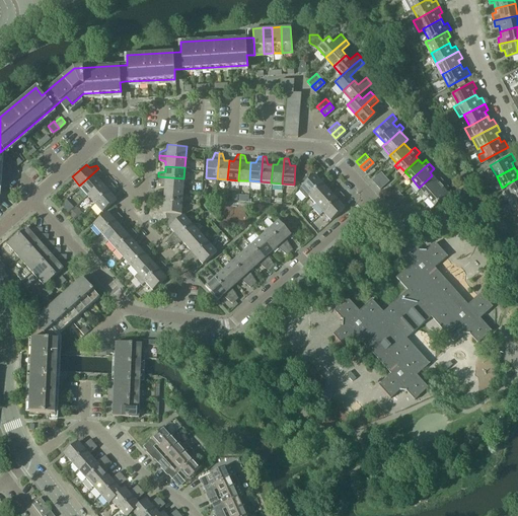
[(79,186),(86,194),(100,180),(97,177),(101,170),(98,168),(79,186)]
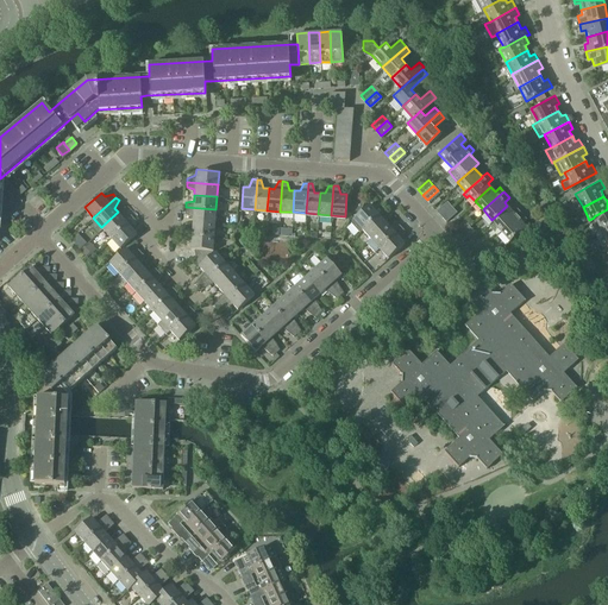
[(434,208),(440,214),(451,205),(445,199),(434,208)]
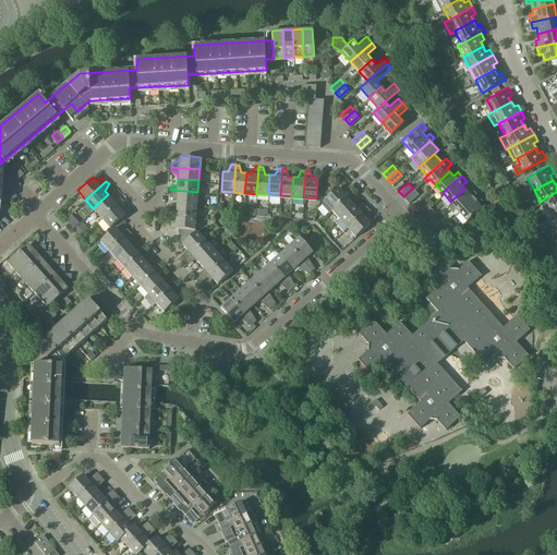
[(323,200),(331,208),(352,190),(349,186),(341,190),(338,185),(323,200)]
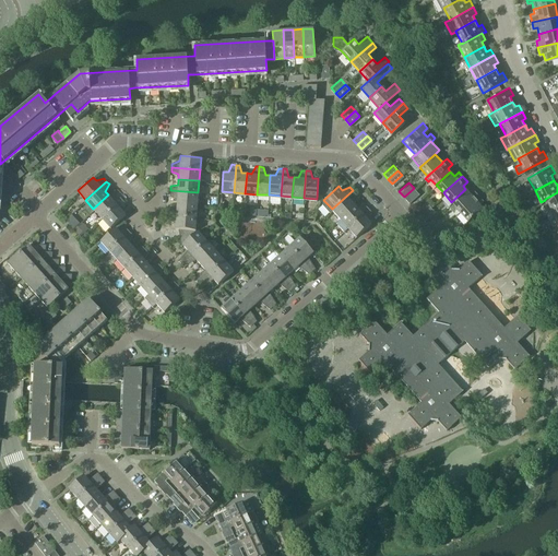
[(414,188),(404,197),(408,201),(417,192),(414,188)]
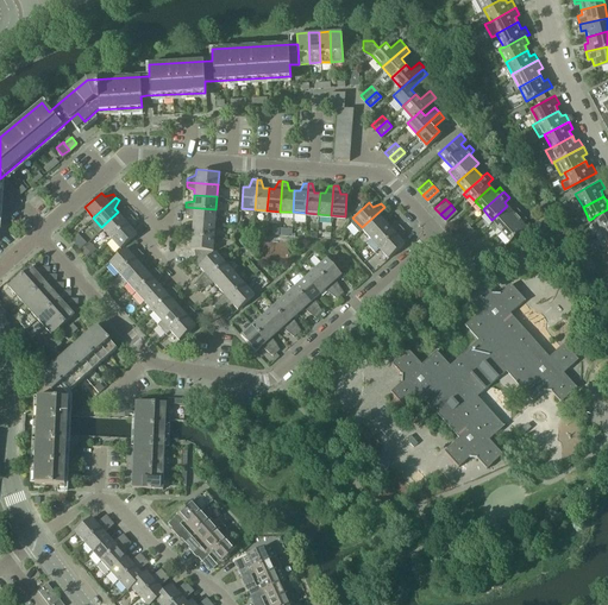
[(491,220),(500,229),(521,210),(516,206),(512,210),(507,206),(491,220)]
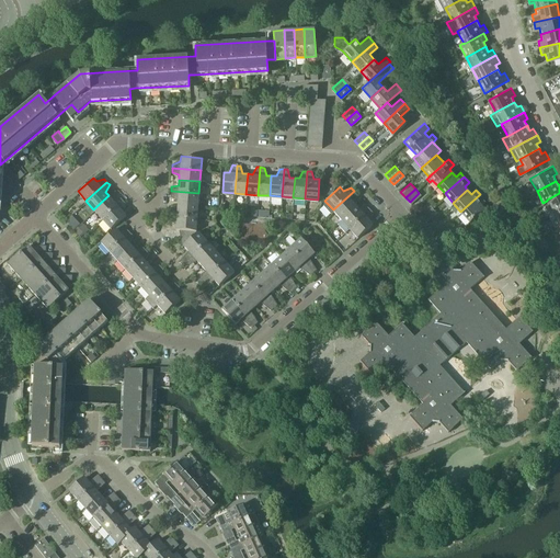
[(178,198),(176,203),(197,205),(198,193),(171,191),(170,195),(178,198)]
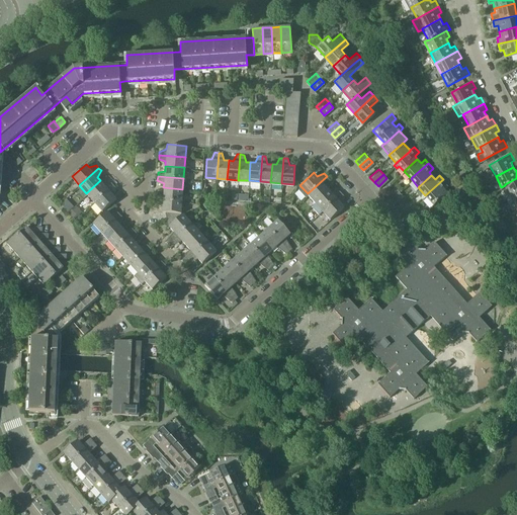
[(308,193),(315,201),(329,189),(326,186),(330,179),(327,176),(308,193)]
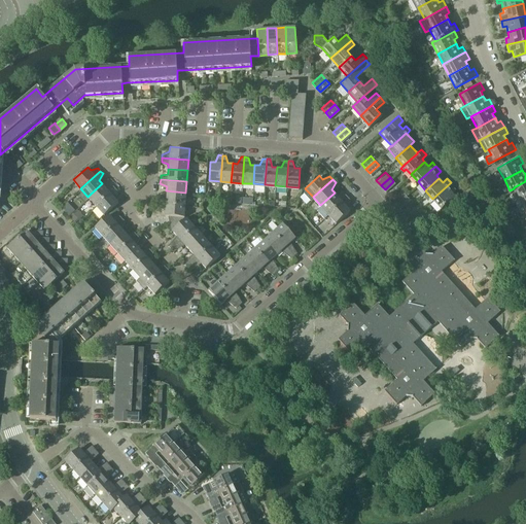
[(514,188),(520,199),(525,195),(525,181),(514,187),(514,188)]
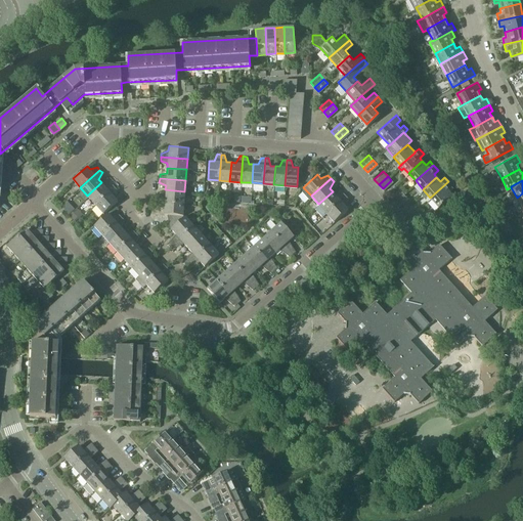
[(448,181),(430,198),(438,206),(451,194),(448,190),(452,187),(448,181)]
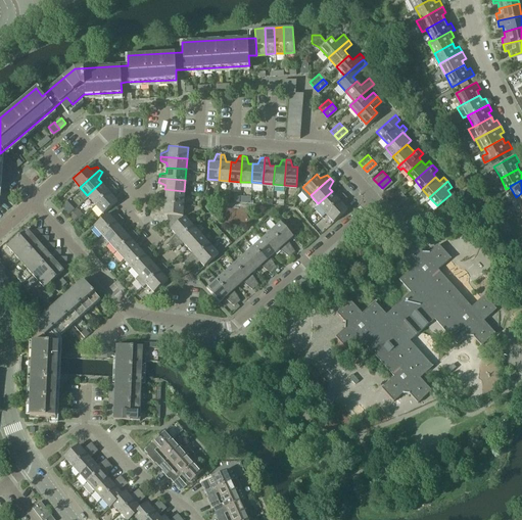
[(87,195),(95,203),(114,186),(112,183),(105,185),(101,182),(87,195)]
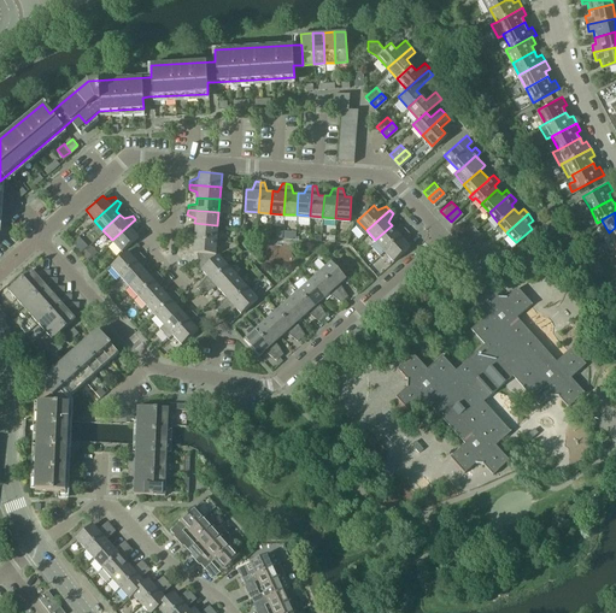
[(135,219),(112,240),(121,249),(138,234),(134,230),(138,222),(135,219)]
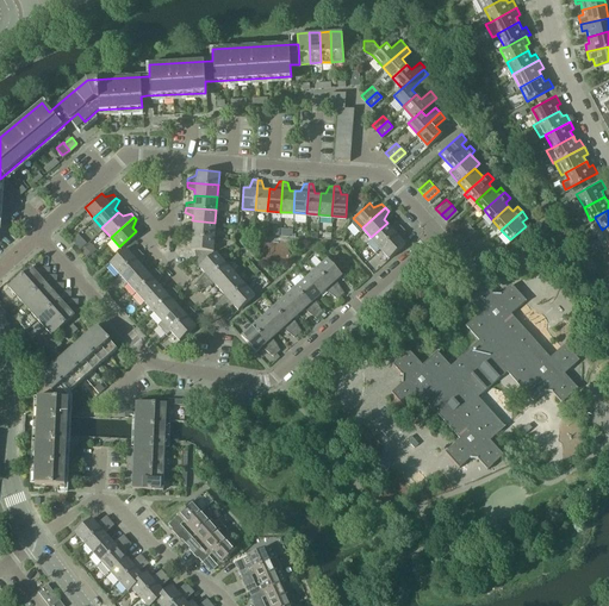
[(453,227),(458,232),(468,224),(464,219),(453,227)]
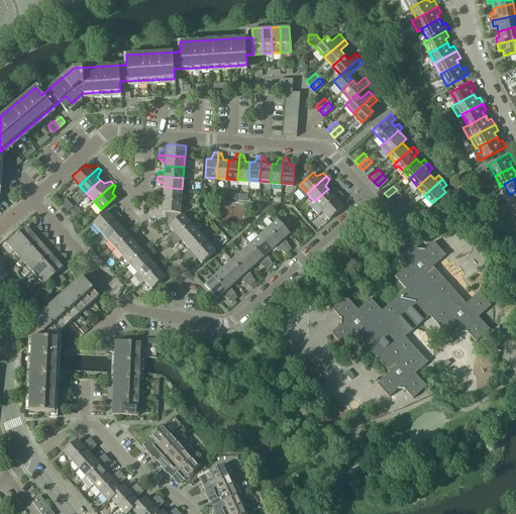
[(156,193),(155,198),(181,200),(182,189),(163,187),(163,191),(156,193)]
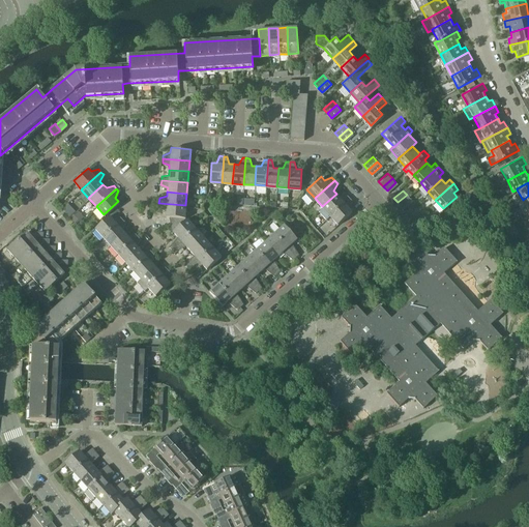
[(322,206),(329,214),(350,197),(347,194),(340,197),(336,194),(322,206)]
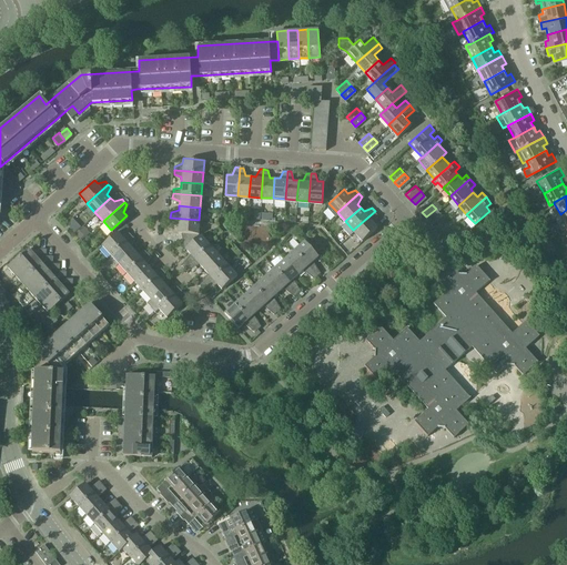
[(436,209),(426,217),(431,222),(439,213),(436,209)]
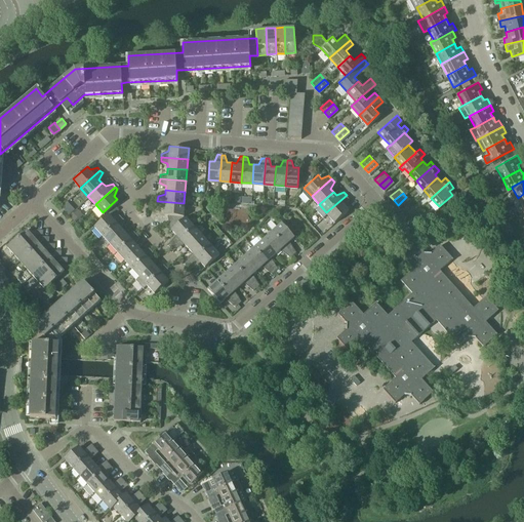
[(347,195),(326,212),(334,221),(348,208),(345,204),(349,197),(347,195)]
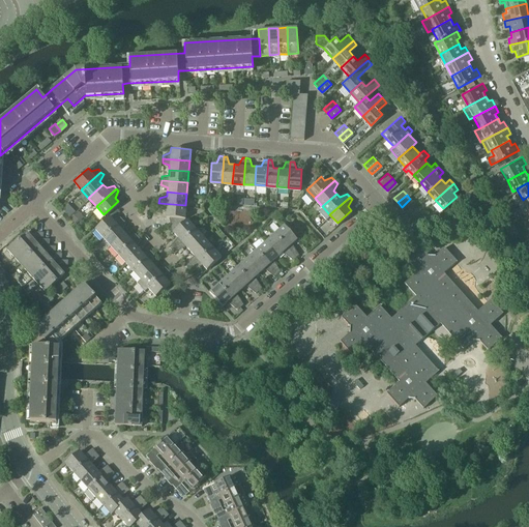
[(165,215),(168,215),(184,216),(185,205),(158,203),(158,206),(166,209),(165,215)]
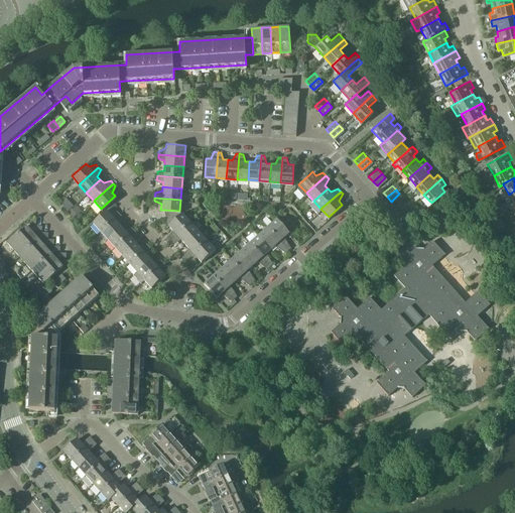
[(72,206),(67,201),(63,204),(68,209),(72,206)]
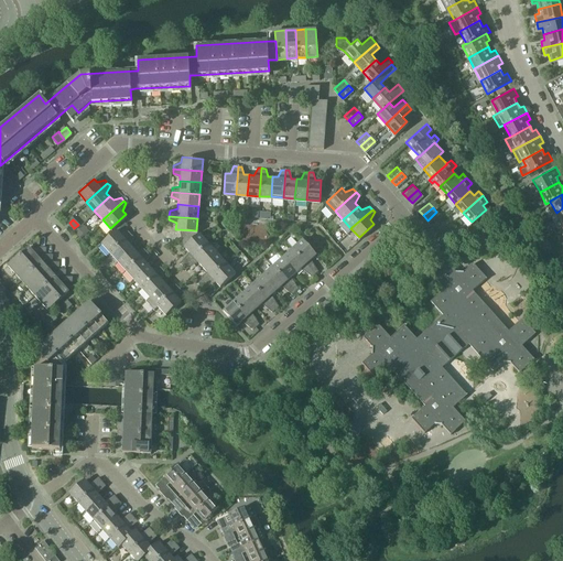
[(435,228),(440,234),(450,225),(444,219),(435,228)]
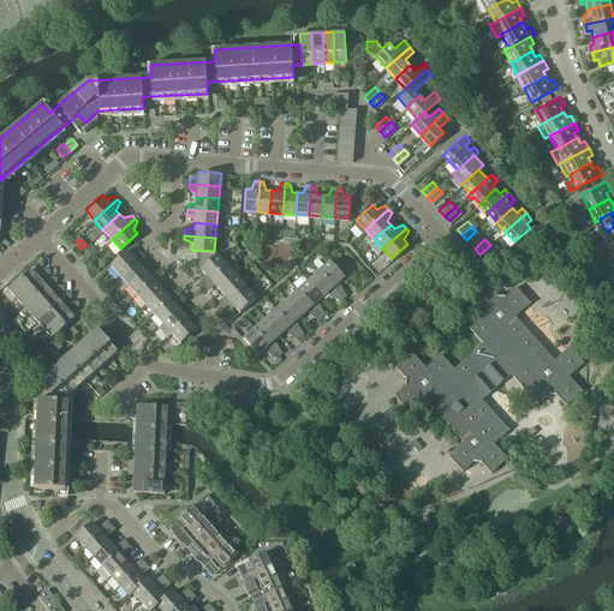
[(96,249),(89,241),(85,244),(85,245),(81,249),(79,250),(87,257),(96,249)]
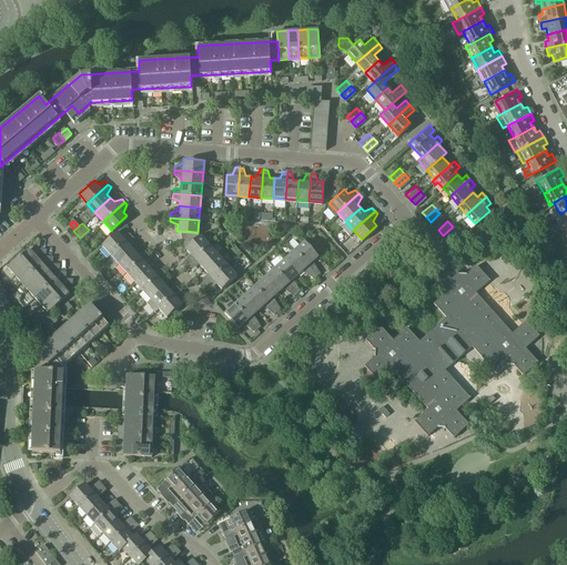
[(453,226),(443,235),(446,240),(456,231),(453,226)]
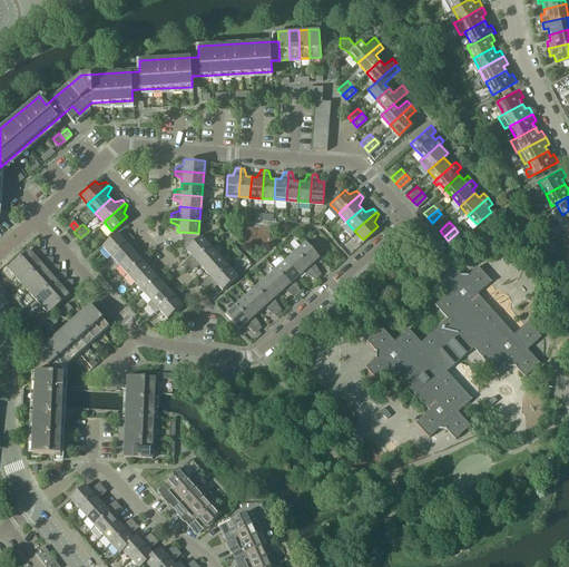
[(102,244),(110,254),(131,235),(129,232),(121,234),(118,231),(102,244)]
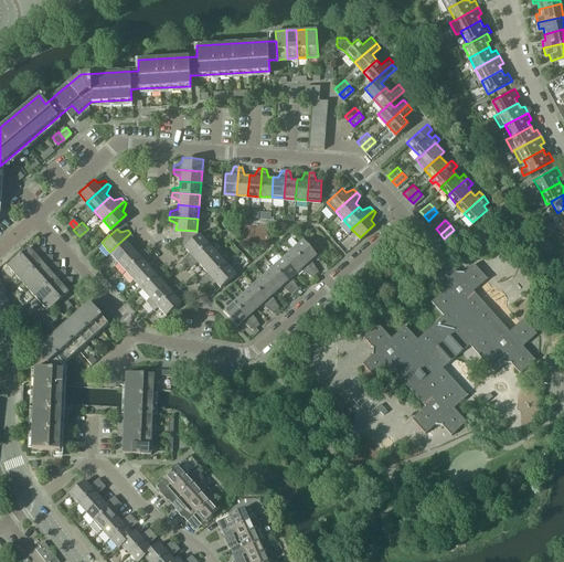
[(182,247),(184,245),(198,233),(197,231),(179,230),(182,246),(182,247)]
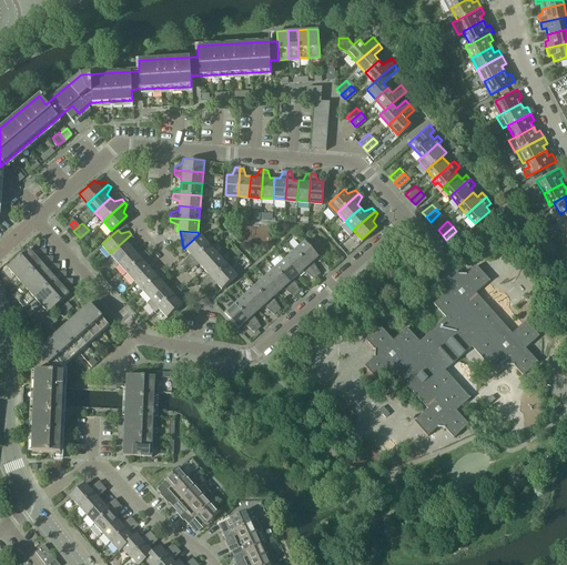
[(181,263),(183,266),(210,243),(201,233),(199,234),(185,246),(190,252),(181,263)]
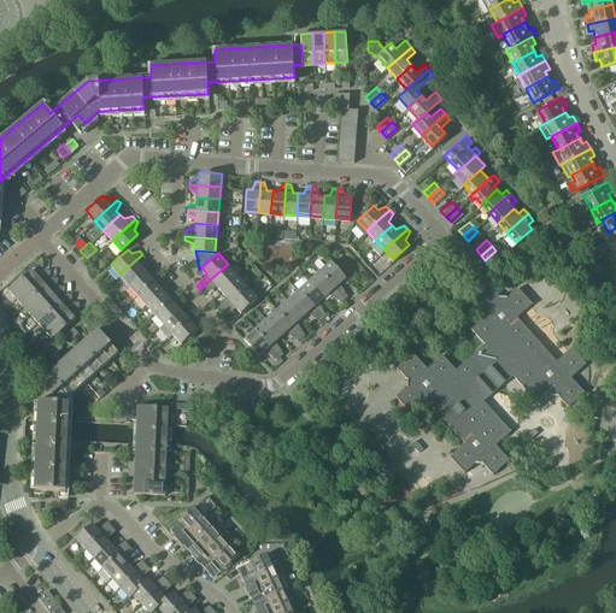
[(119,275),(129,284),(145,270),(141,265),(145,257),(142,254),(119,275)]
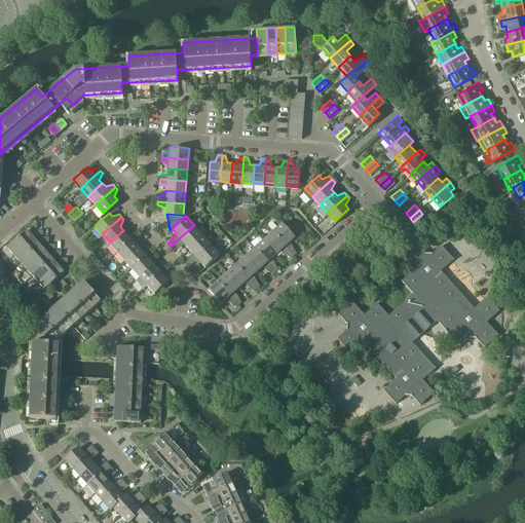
[(282,222),(272,230),(293,254),(296,251),(290,239),(294,235),(282,222)]
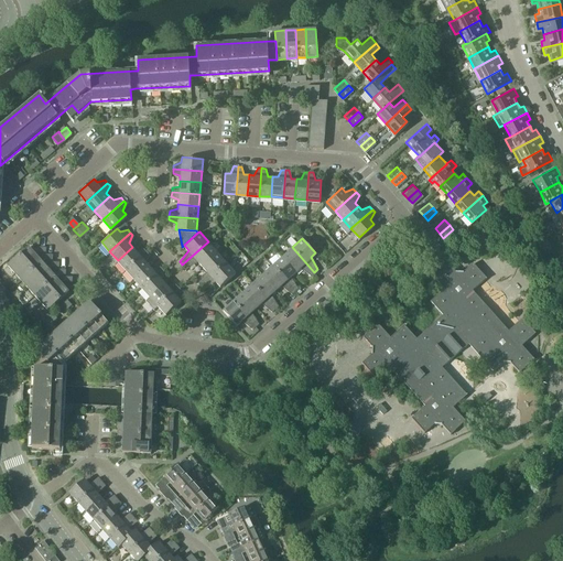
[(197,260),(202,265),(217,251),(208,241),(182,265),(185,268),(197,260)]
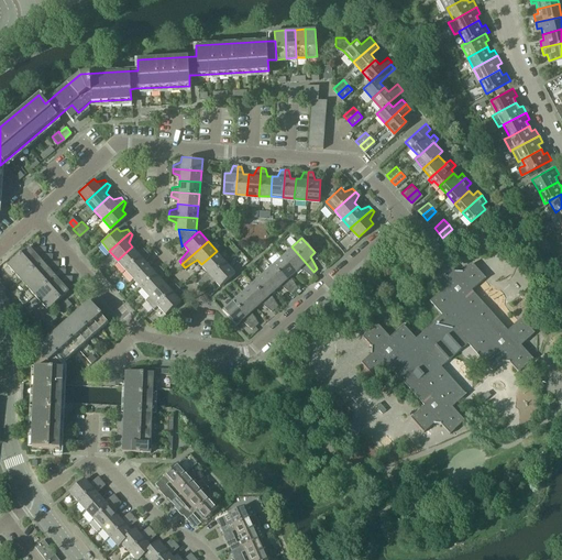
[(7,263),(13,271),(34,252),(28,244),(7,263)]
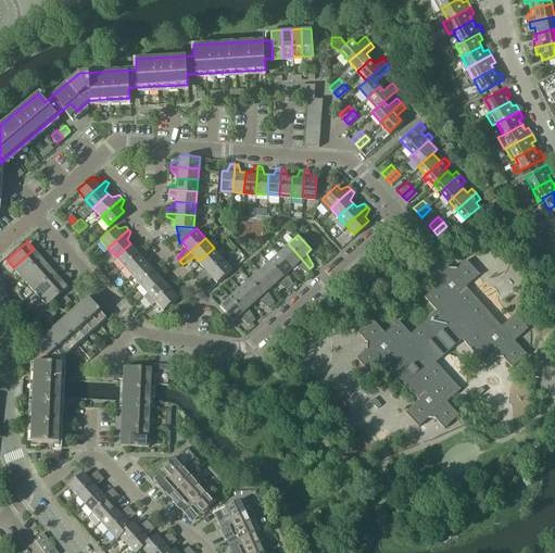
[(116,256),(124,265),(144,247),(141,243),(134,247),(130,243),(116,256)]
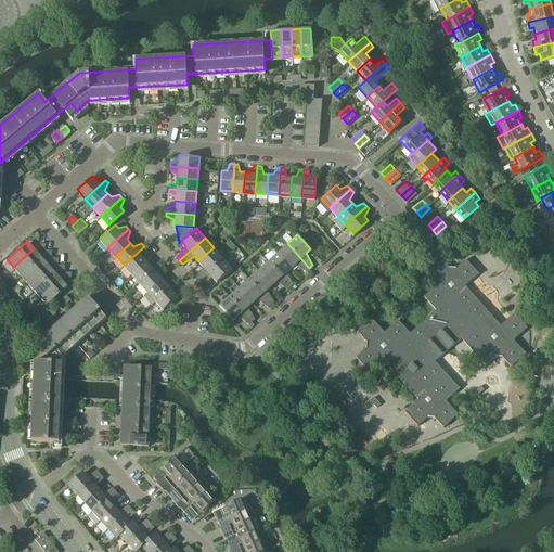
[(287,243),(278,252),(291,267),(295,262),(306,270),(309,268),(287,243)]
